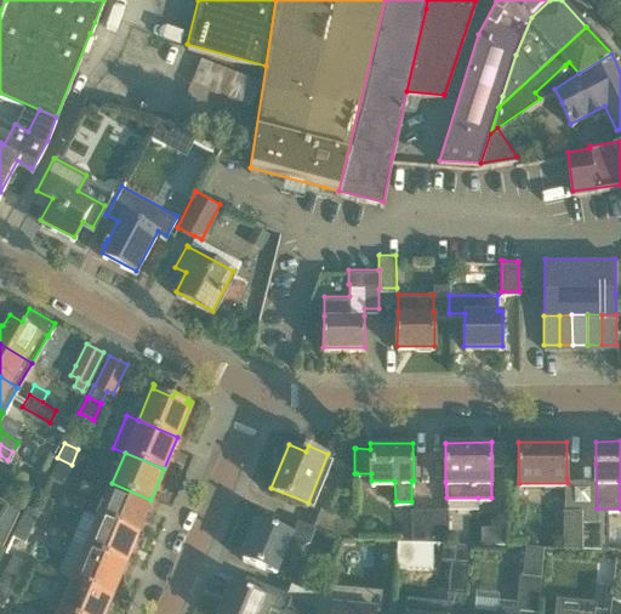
[(63,481),(72,465),(57,458),(50,473),(63,481)]
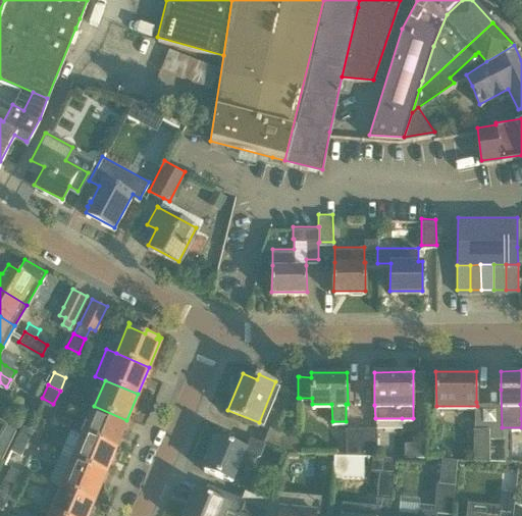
[(126,420),(94,406),(83,432),(115,447),(126,420)]
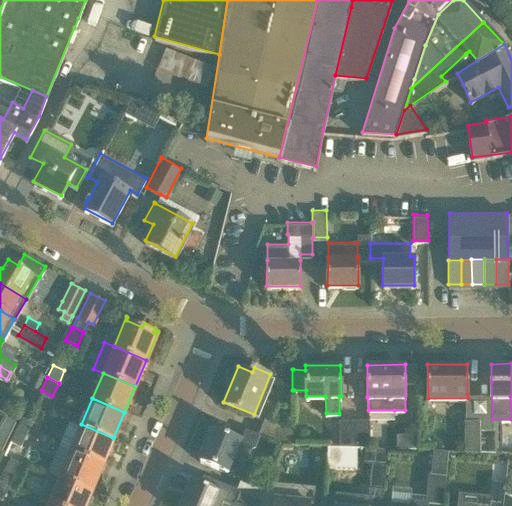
[(26,431),(33,418),(22,413),(16,426),(26,431)]
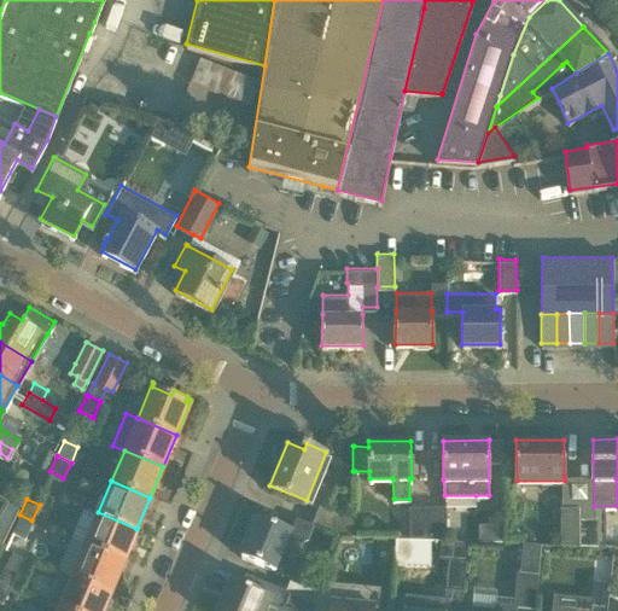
[(319,502),(312,521),(340,533),(354,533),(353,516),(319,502)]
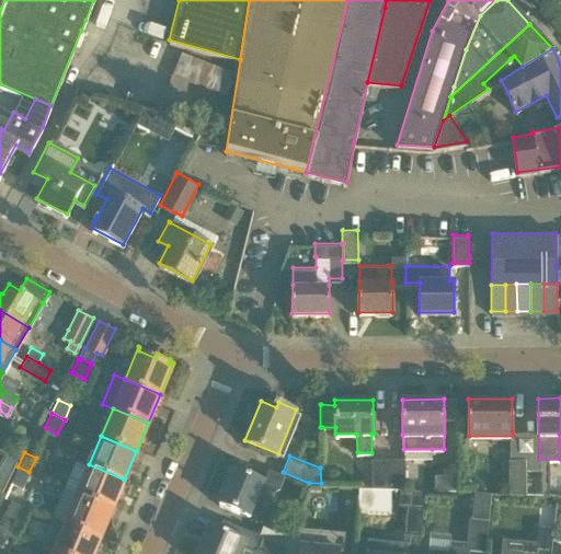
[(526,456),(510,456),(508,491),(526,491),(526,465),(526,456)]
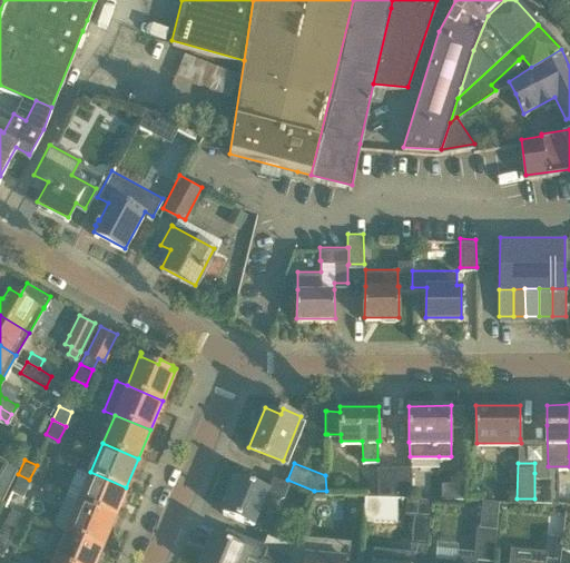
[(395,494),(394,464),(377,465),(377,493),(395,494)]
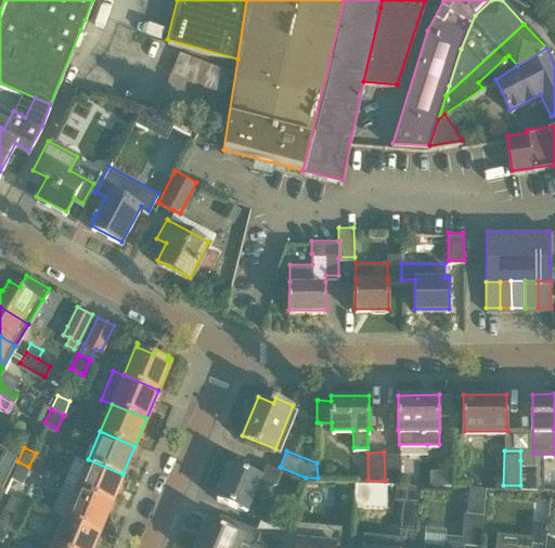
[(400,452),(384,452),(385,481),(396,481),(400,481),(400,452)]
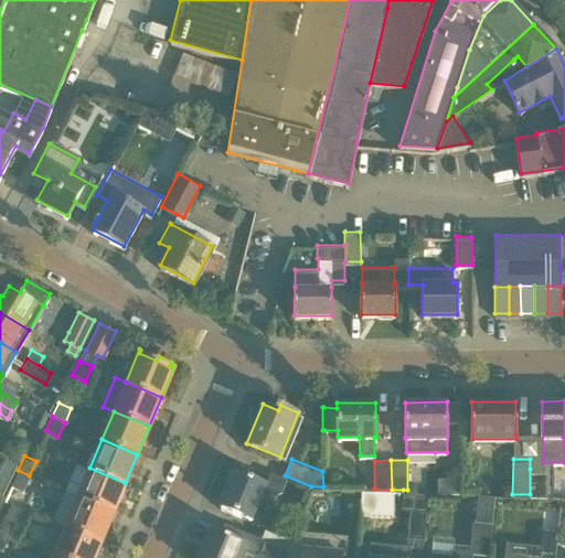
[(125,483),(89,468),(77,496),(113,512),(125,483)]
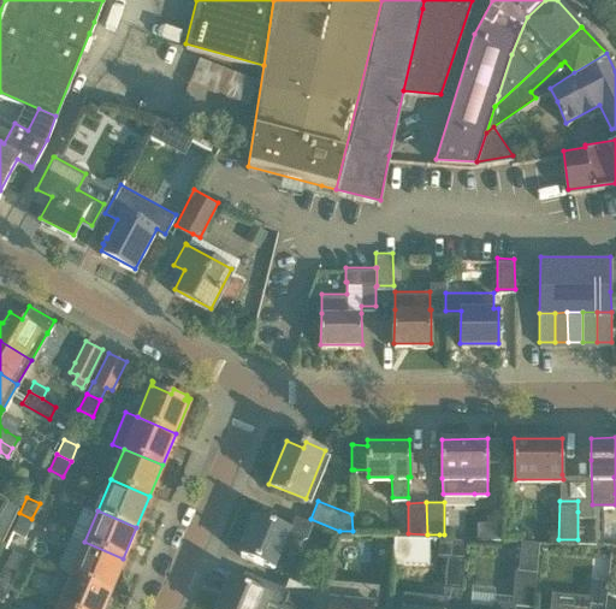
[(594,512),(591,512),(578,512),(578,539),(594,539),(594,512)]
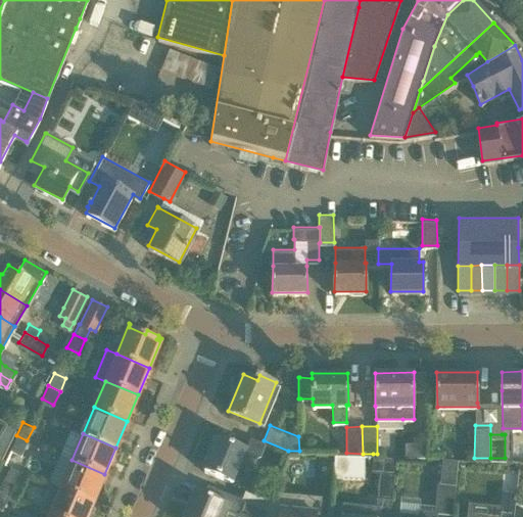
[(27,440),(16,435),(9,448),(20,454),(27,440)]
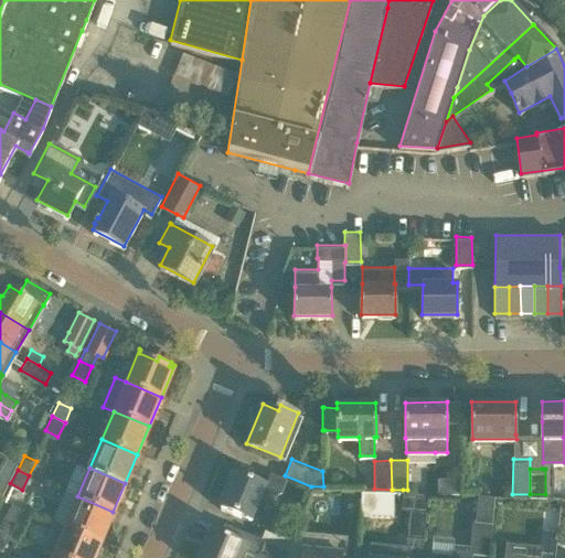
[(235,470),(221,505),(252,517),(266,483),(235,470)]
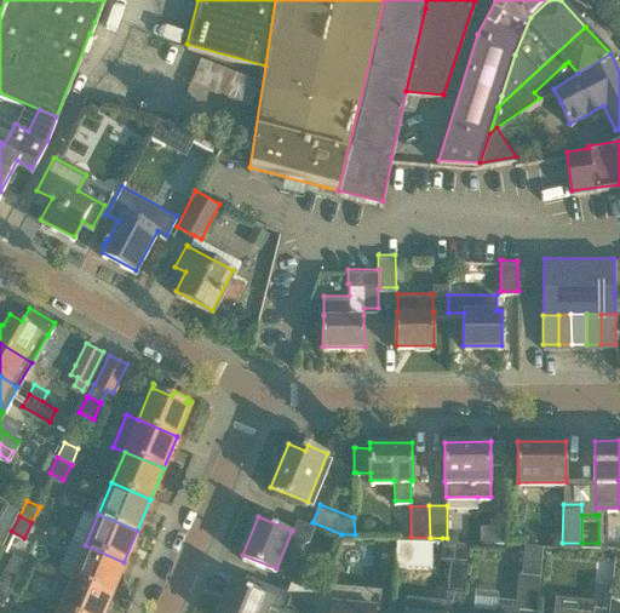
[(469,540),(452,539),(447,588),(464,588),(469,540)]
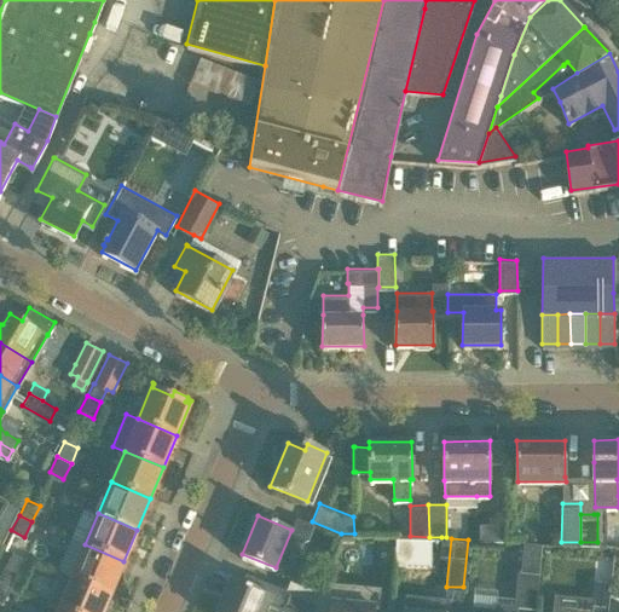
[(524,541),(521,570),(539,571),(542,543),(524,541)]
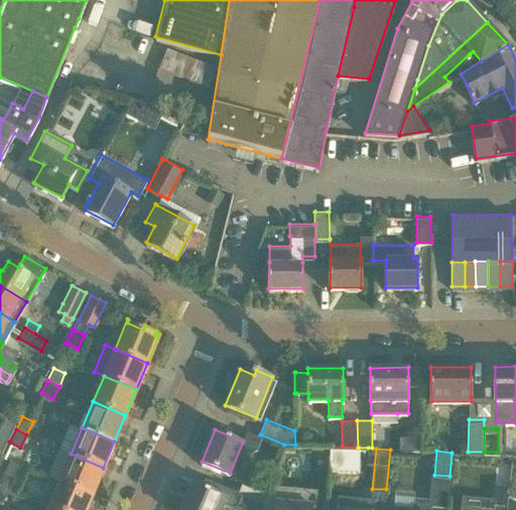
[(50,476),(93,494),(103,468),(71,454),(60,479),(50,476)]
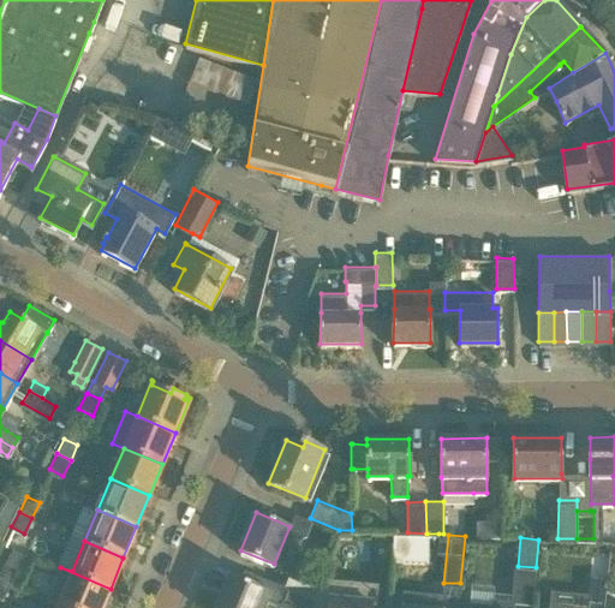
[(0,577),(10,582),(17,567),(4,560),(0,567),(0,577)]
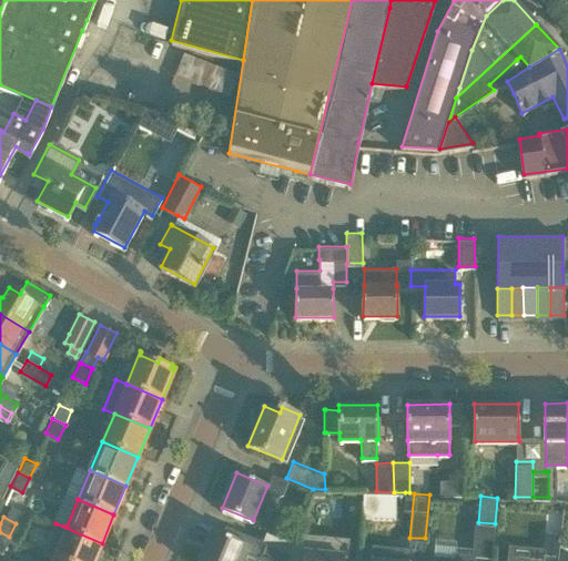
[(263,540),(290,551),(297,533),(271,521),(263,540)]
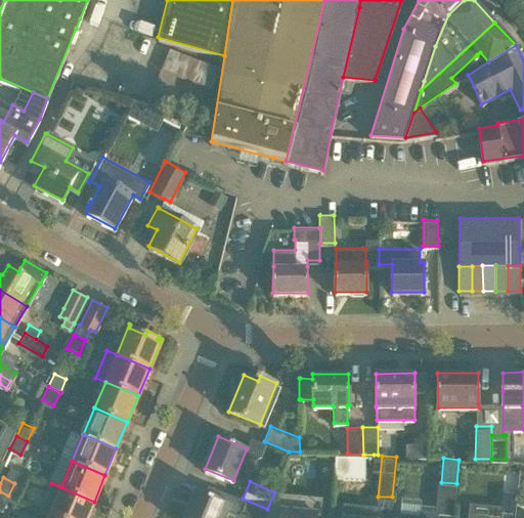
[(54,503),(50,513),(60,517),(86,517),(94,502),(51,483),(45,500),(54,503)]
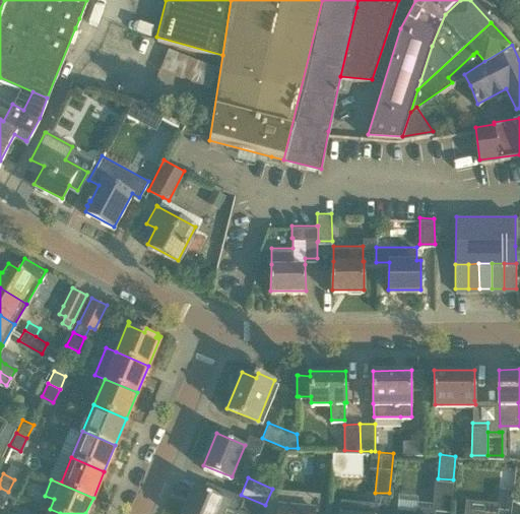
[(496,513),(503,513),(510,513),(513,487),(499,485),(496,513)]
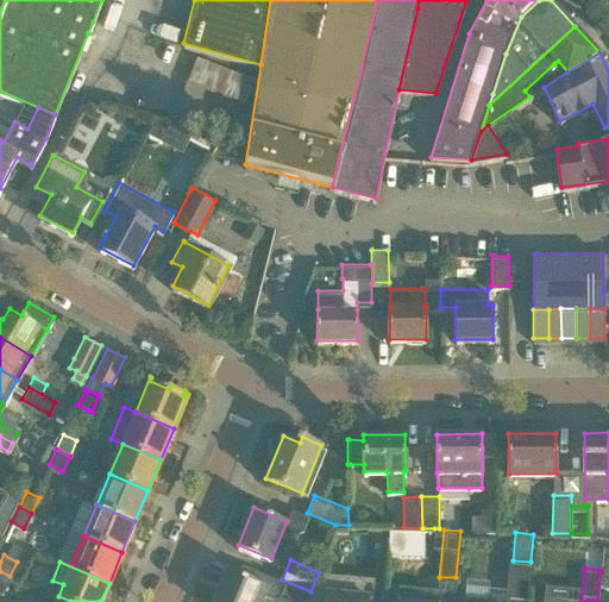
[(309,601),(309,594),(311,591),(282,579),(268,574),(262,587),(227,571),(221,584),(213,601),(257,601),(263,588),(292,600),(290,601),(309,601)]
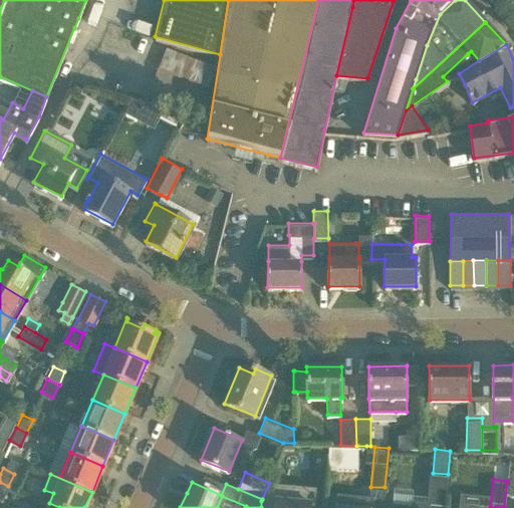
[(310,507),(312,501),(290,499),(291,484),(269,482),(269,483),(262,499),(261,501),(261,507),(310,507)]
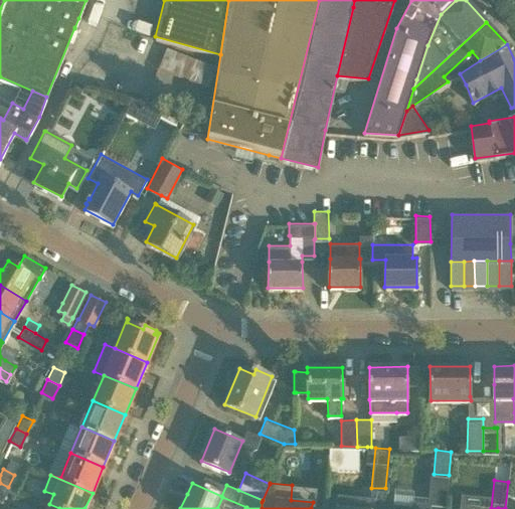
[(324,504),(323,508),(371,508),(373,497),(337,493),(336,505),(324,504)]
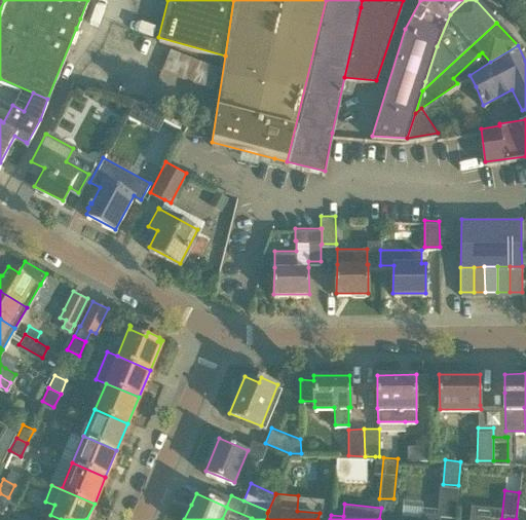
[(421,511),(421,515),(406,514),(405,519),(439,519),(440,513),(421,511)]
